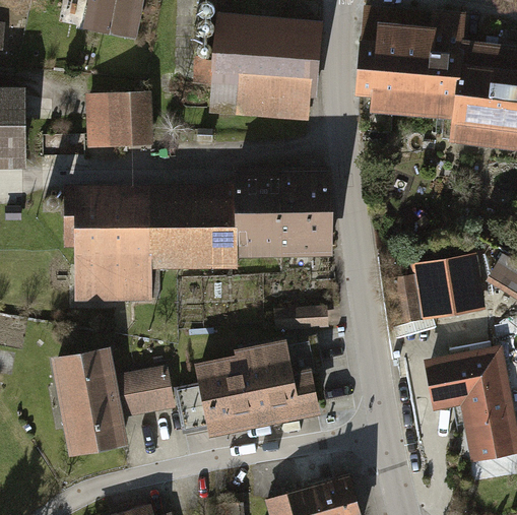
[(88,0),(83,28),(135,38),(140,0),(88,0)]
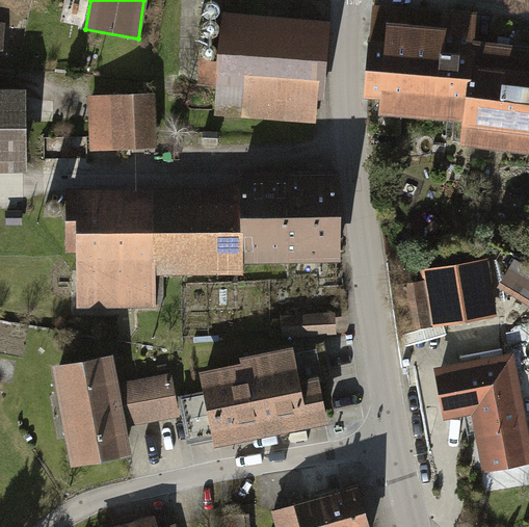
[(215,84),(213,115),(312,124),(321,19),(263,14),(264,0),(203,0),(195,82),(215,84)]
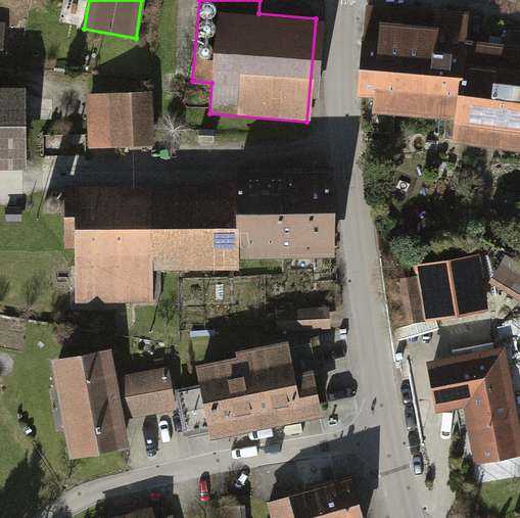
[(519,44),(464,38),(464,11),(434,9),(434,26),(421,25),(422,8),(365,5),(363,38),(361,38),(357,89),(374,90),(374,95),(456,100),(455,126),(519,133),(519,44)]
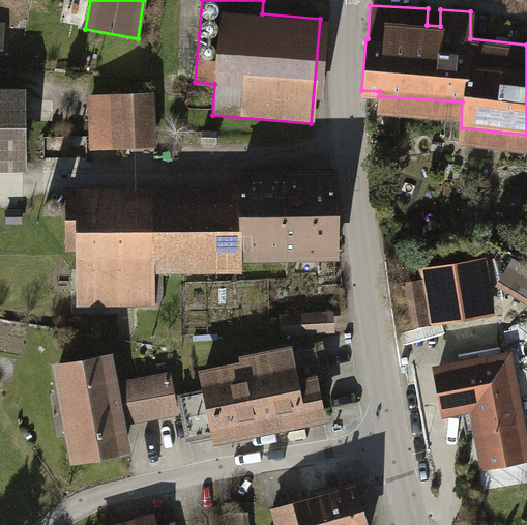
[(24,92),(0,92),(0,172),(24,172),(24,92)]
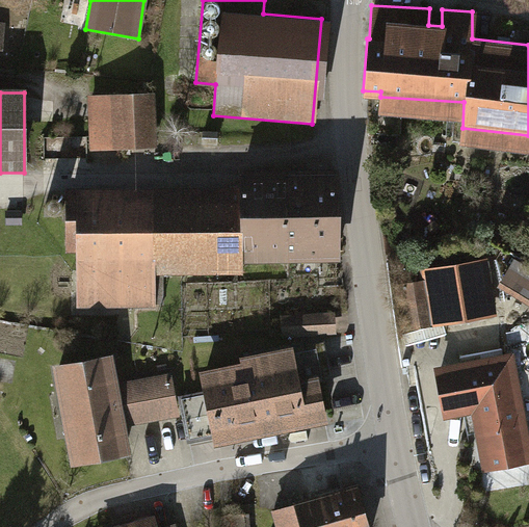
[(154,93),(84,95),(86,151),(156,149),(154,93)]
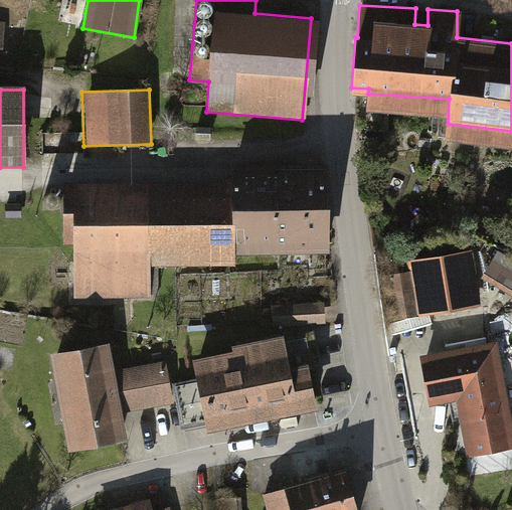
[(278,169),(279,216),(322,215),(321,168),(278,169)]
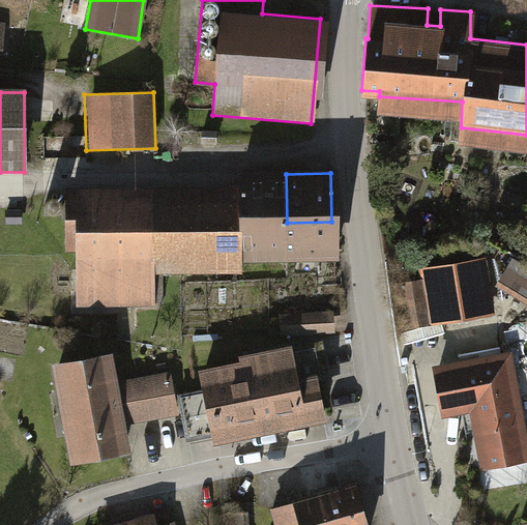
[(77,253),(78,305),(154,304),(154,273),(288,271),(288,262),(287,223),(286,174),(238,175),(239,188),(65,193),(67,253),(77,253)]
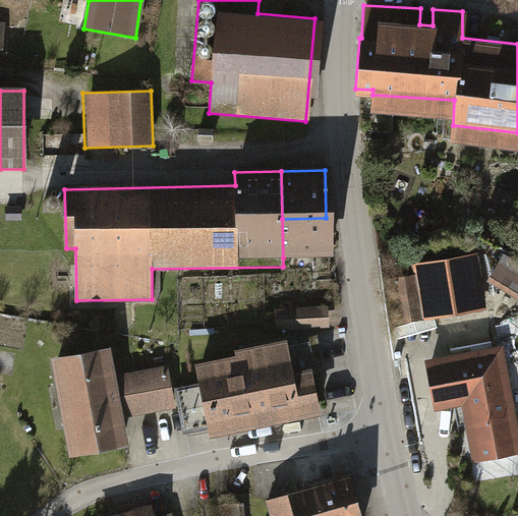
[(326,218),(282,219),(283,258),(327,256),(326,218)]
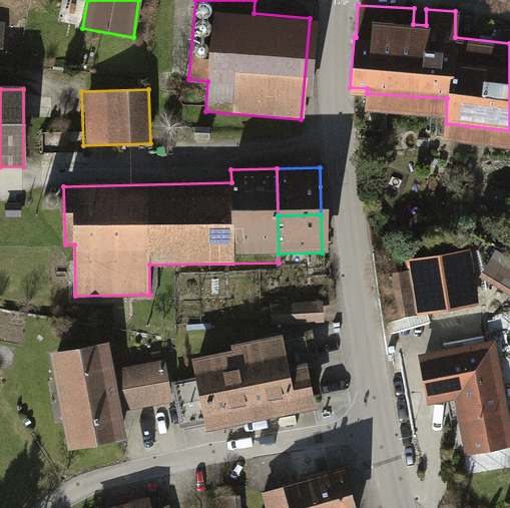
[(378,277),(385,320),(478,306),(469,250),(402,261),(403,273),(378,277)]
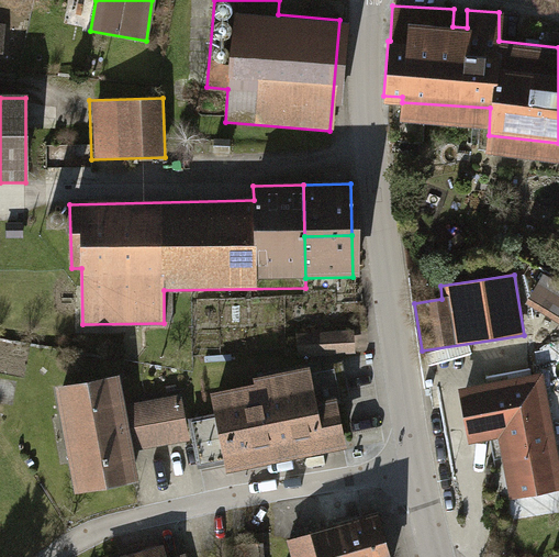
[(558,286),(540,276),(525,302),(558,322),(558,286)]
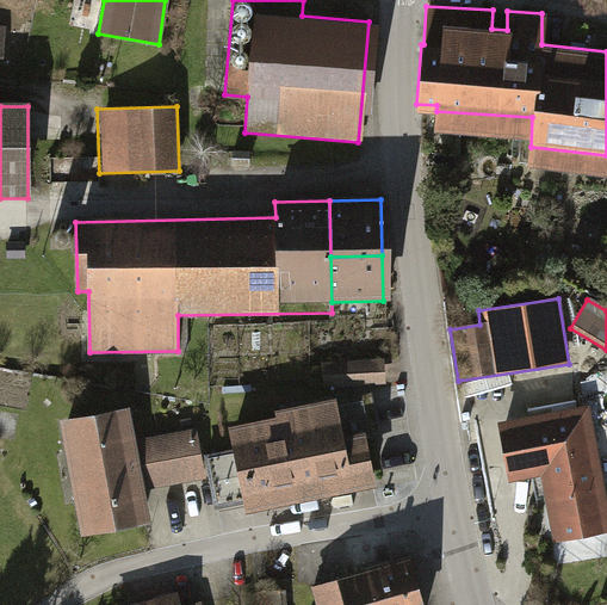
[(392,358),(321,359),(322,384),(383,383),(383,380),(392,378),(392,358)]
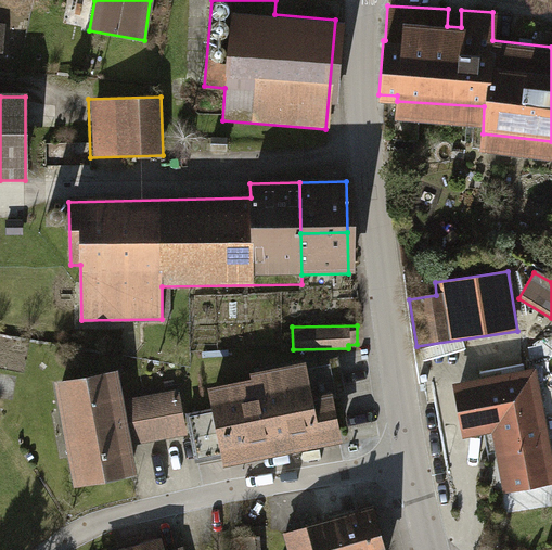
[(502,494),(551,485),(551,462),(540,394),(551,392),(551,345),(527,349),(531,371),(452,384),(462,438),(491,434),(502,494)]
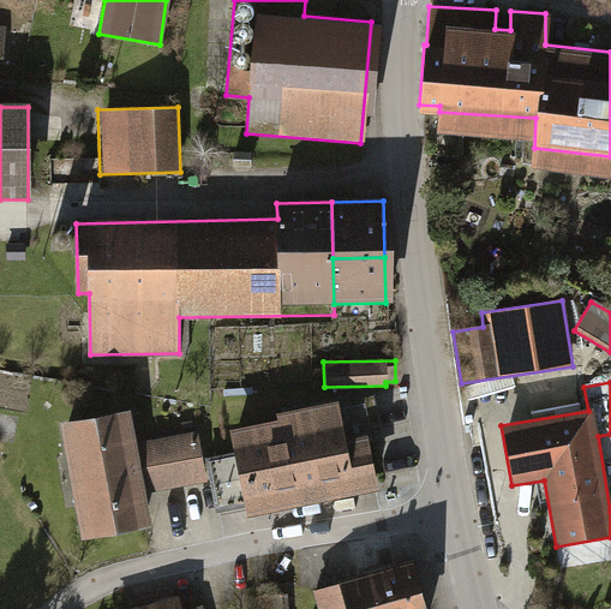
[(279,423),(231,434),(249,518),(378,491),(367,437),(346,442),(339,404),(277,417),(279,423)]
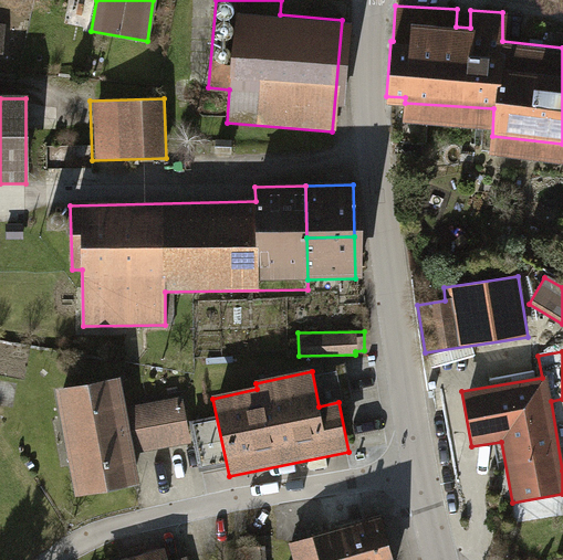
[(52,389),(62,442),(184,421),(179,398),(124,408),(118,377),(52,389)]
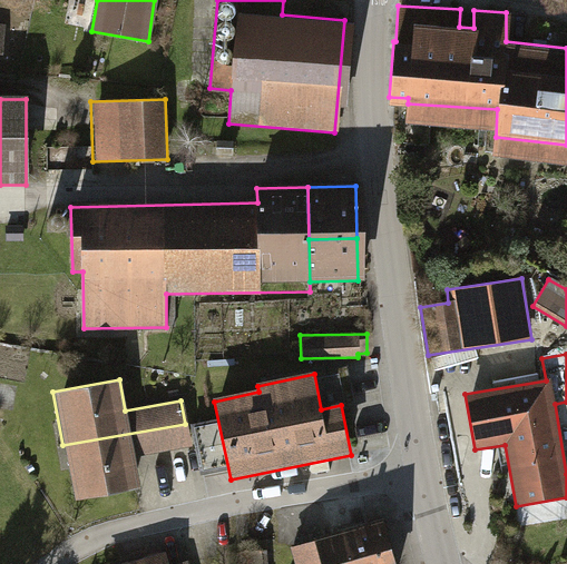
[(185,424),(62,445),(72,501),(139,488),(134,456),(189,446),(185,424)]
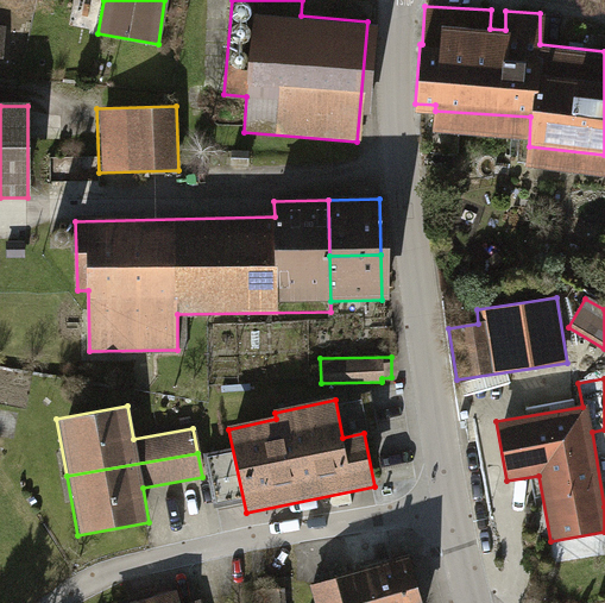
[(317,602),(417,602),(404,558),(313,585),(317,602)]
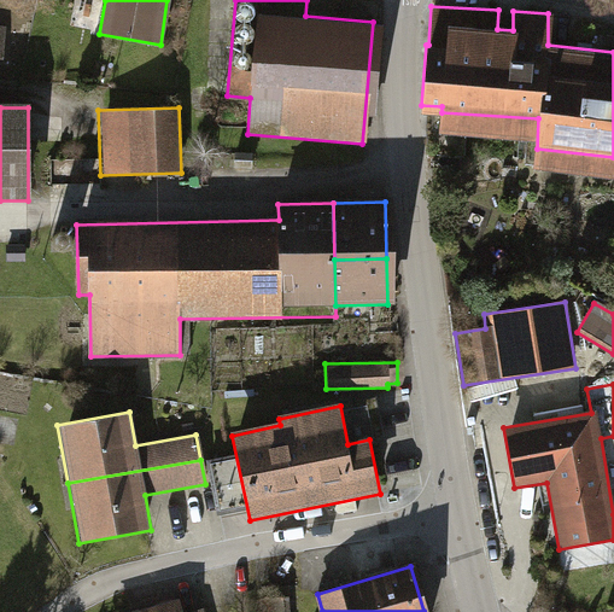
[(257,611),(286,611),(286,598),(257,598),(257,611)]
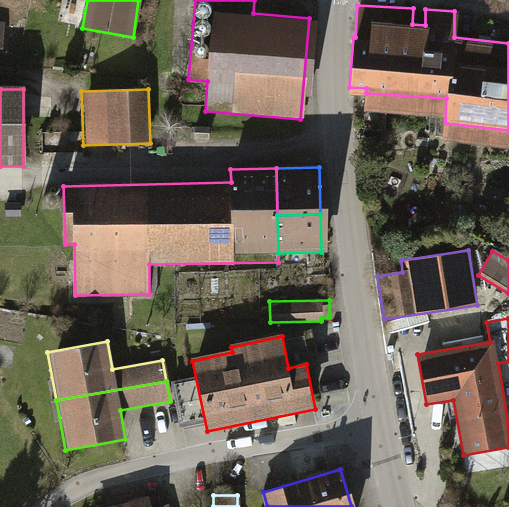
[(111,506),(166,506),(166,505),(159,506),(152,506),(150,496),(111,506)]
